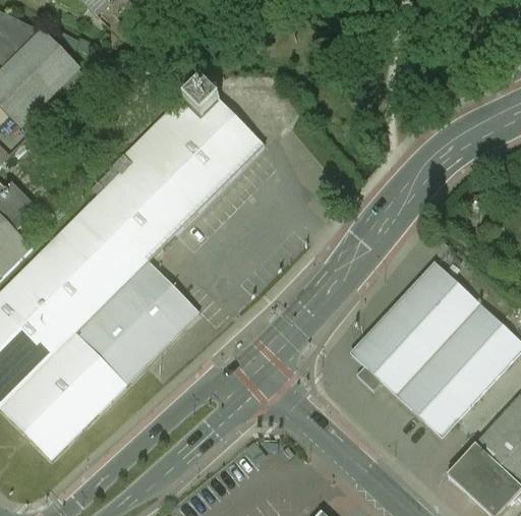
[(84,0),(98,14),(111,1),(110,0),(84,0)]
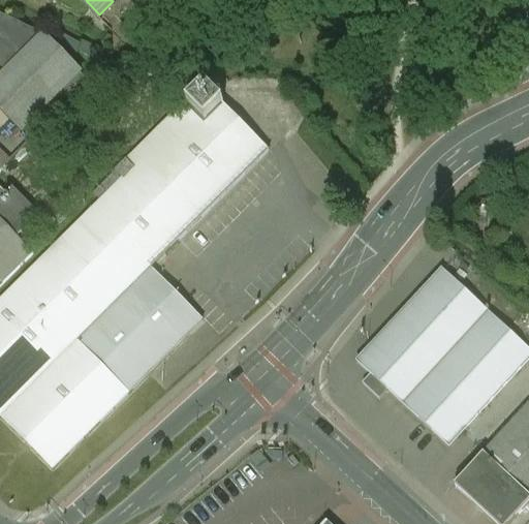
[(44,32),(0,75),(0,104),(23,127),(81,69),(44,32)]
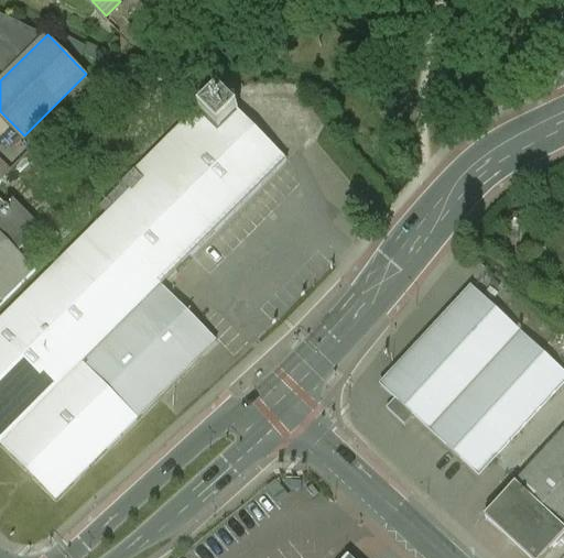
[(215,85),(196,104),(218,124),(236,104),(215,85)]
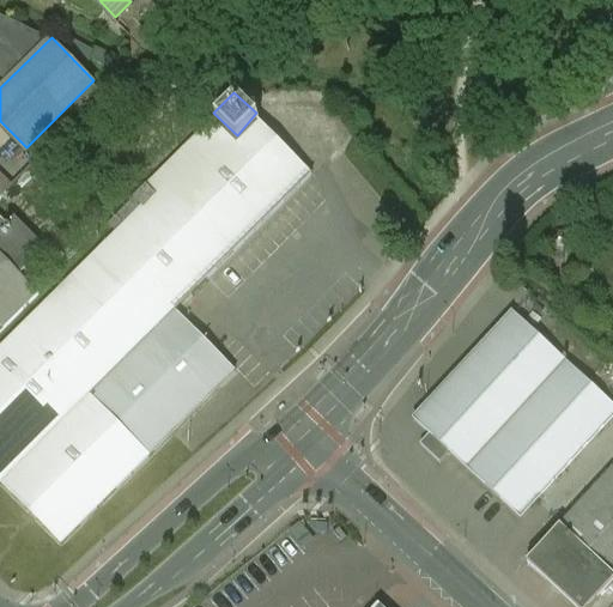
[(229,144),(204,119),(105,217),(115,228),(0,341),(0,437),(19,457),(0,477),(0,479),(60,540),(236,365),(176,305),(237,244),(247,253),(261,238),(250,228),(290,189),(255,155),(188,220),(170,202),(229,144)]
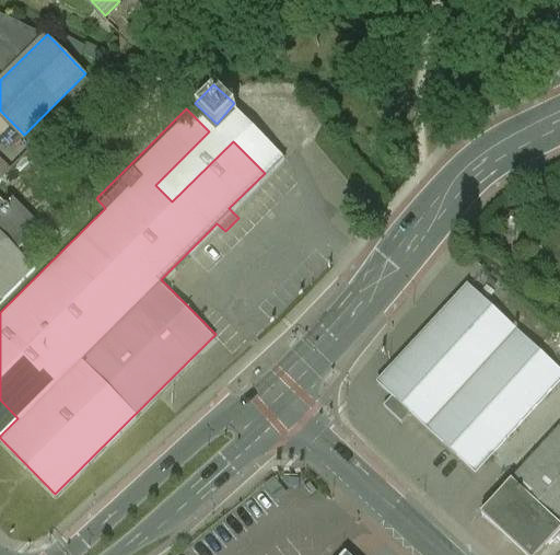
[(0,147),(0,177),(15,164),(0,147)]
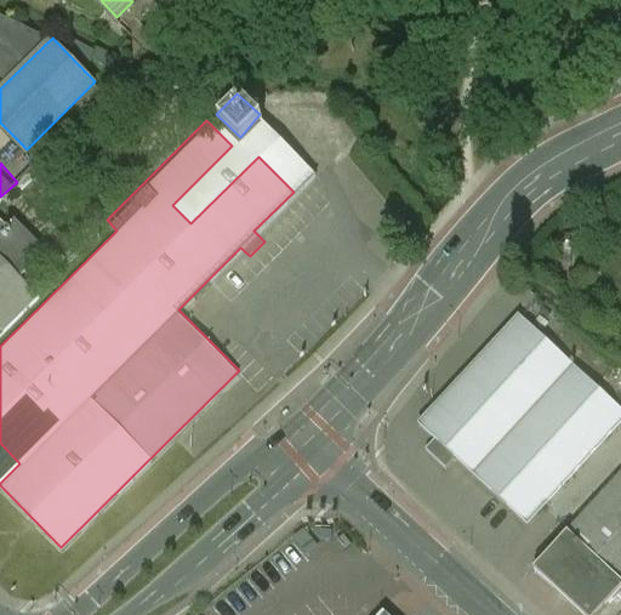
[(13,217),(0,229),(0,255),(16,272),(41,248),(13,217)]
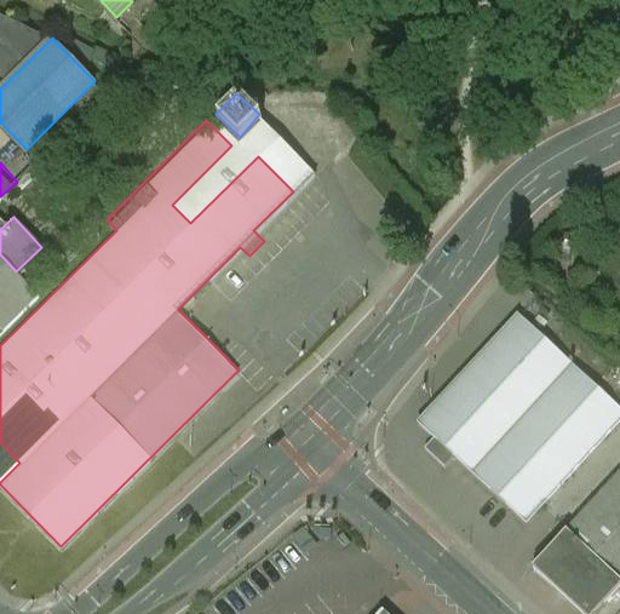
[(0,254),(0,330),(36,294),(16,271),(0,254)]
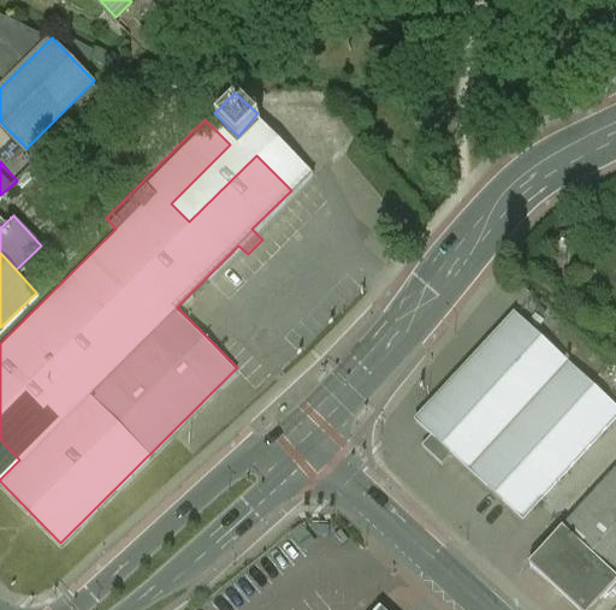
[(440,461),(451,449),(522,514),(615,410),(615,403),(516,308),(415,416),(431,432),(421,444),(440,461)]
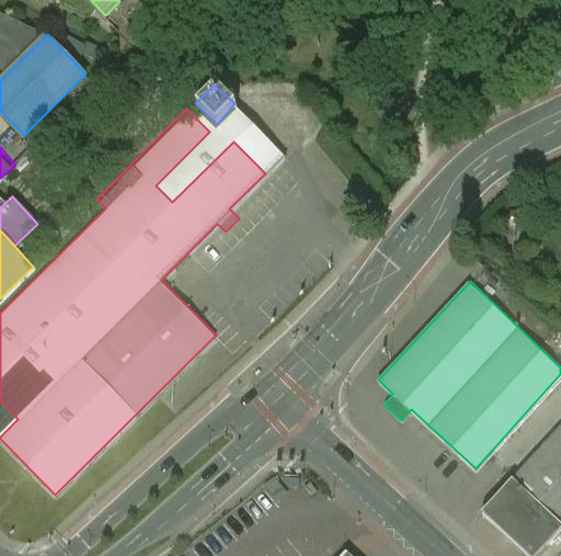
[(0,437),(18,419),(0,400),(0,437)]
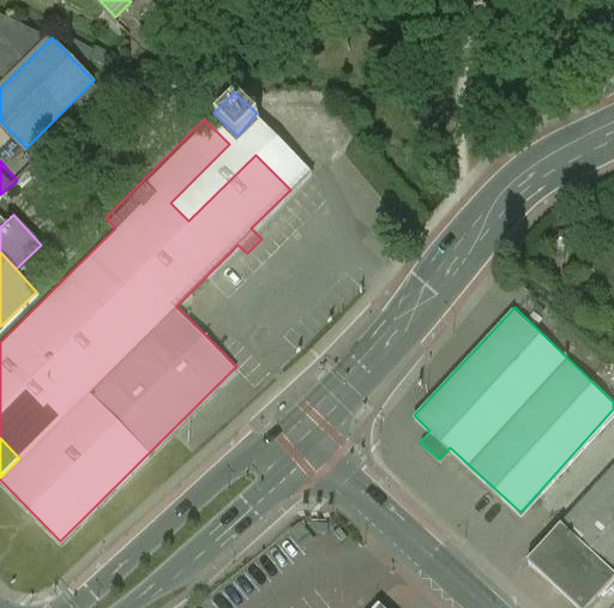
[(613,463),(528,555),(579,607),(584,607),(613,576),(613,463)]
